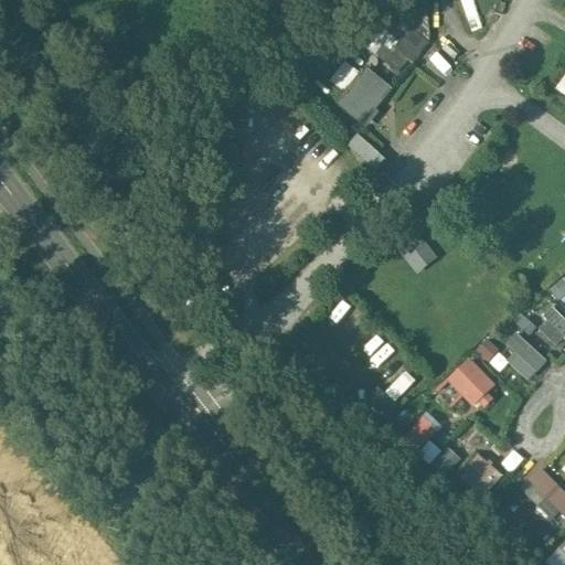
[(382,25),(374,18),(356,36),(400,75),(429,41),(395,11),(382,25)]
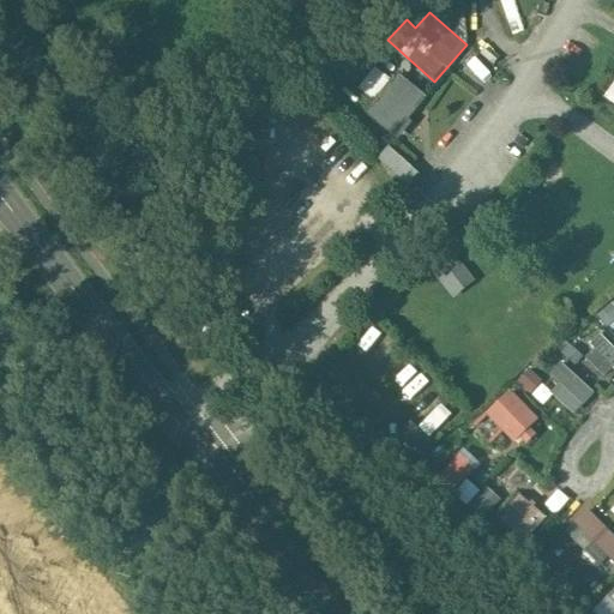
[(393,136),(425,100),(401,79),(369,115),(393,136)]
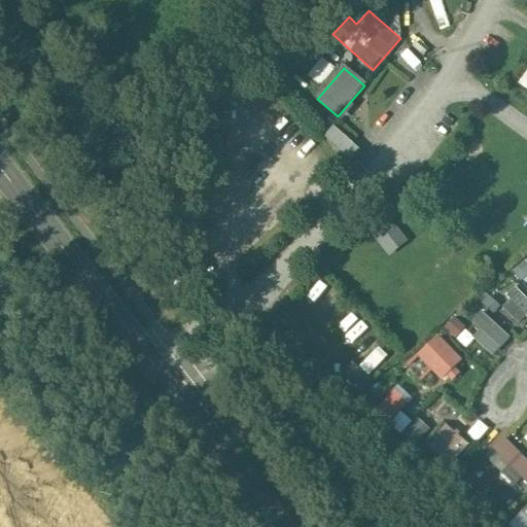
[(371,230),(390,254),(410,239),(390,214),(371,230)]
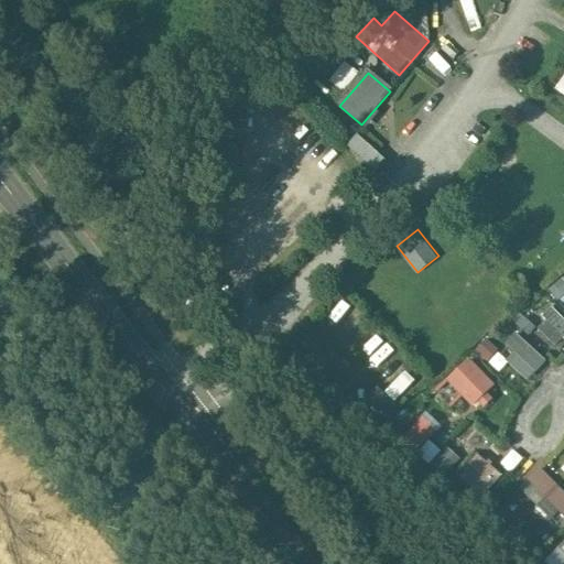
[(563,294),(563,275),(549,288),(557,300),(563,294)]
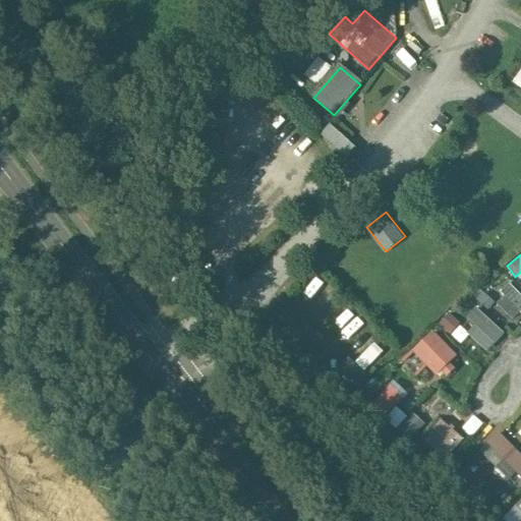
[(493,299),(514,320),(520,312),(520,291),(511,282),(493,299)]
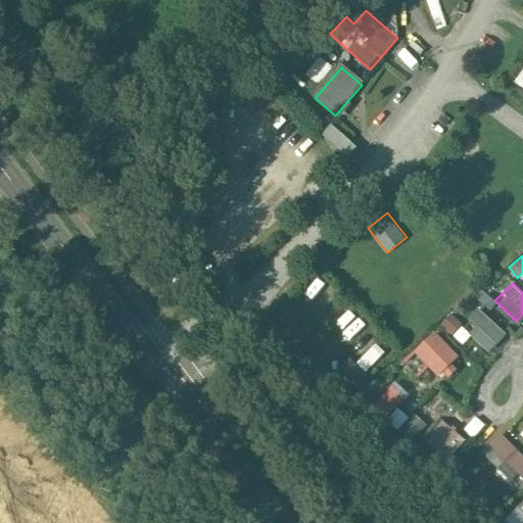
[(489,352),(508,334),(479,306),(469,317),(477,325),(469,333),(489,352)]
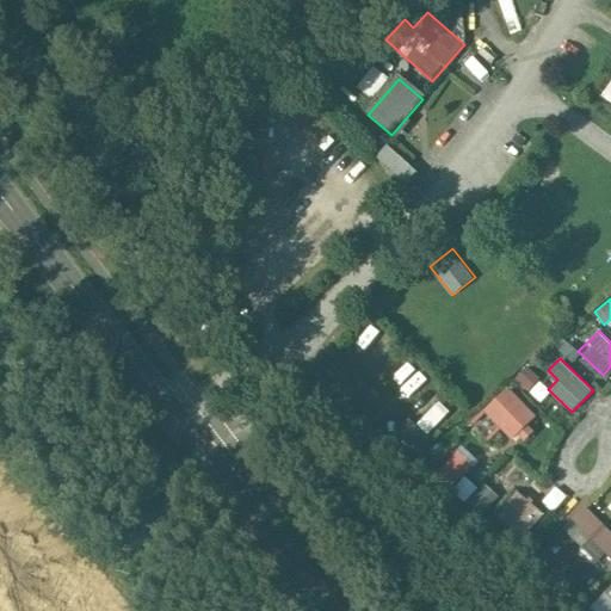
[(516,442),(541,419),(510,386),(471,420),(489,439),(503,427),(516,442)]
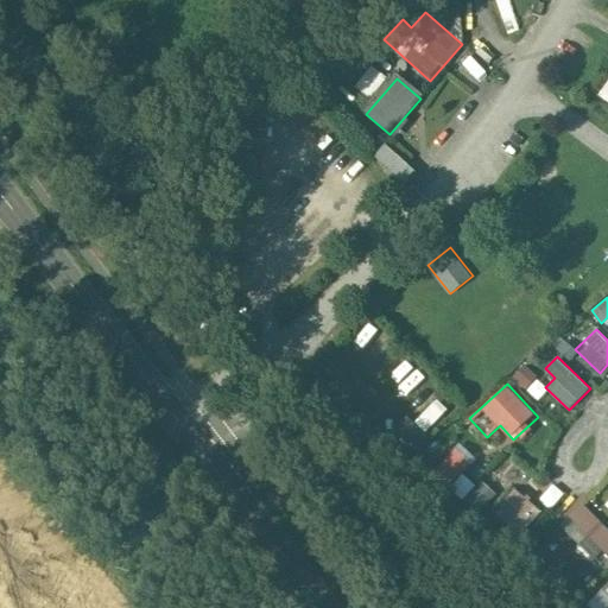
[(407,405),(428,429),(451,409),(430,385),(407,405)]
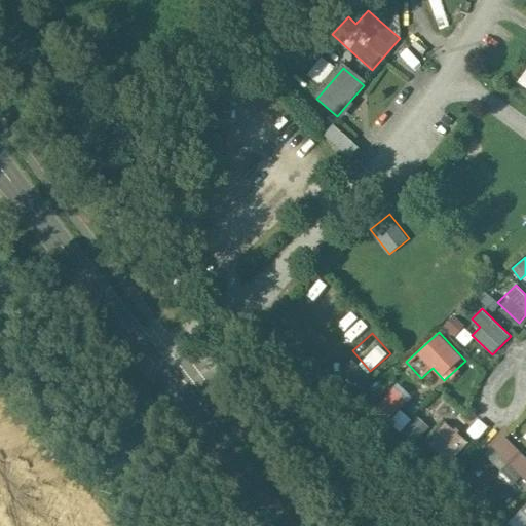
[(427,428),(405,406),(413,398),(400,383),(377,406),(413,443),(427,428)]
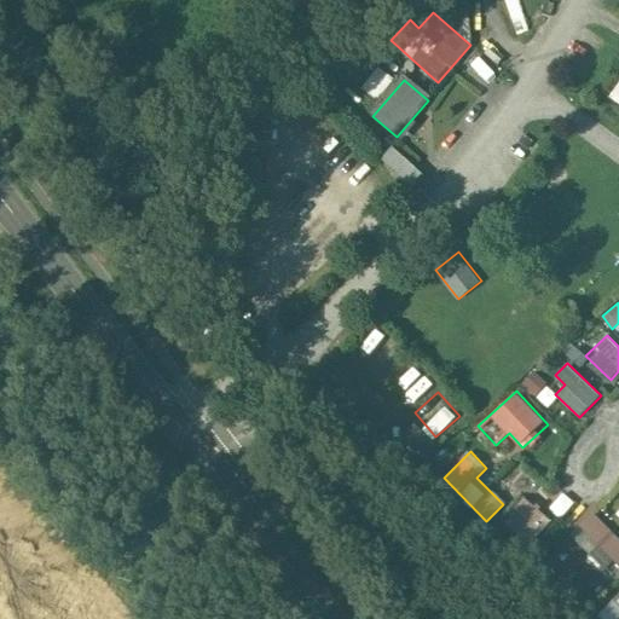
[(561,516),(577,503),(566,492),(550,505),(561,516)]
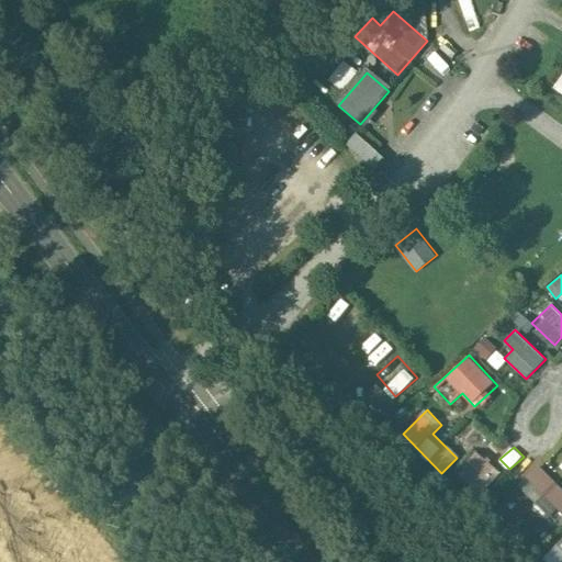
[(457,472),(480,495),(502,474),(480,450),(457,472)]
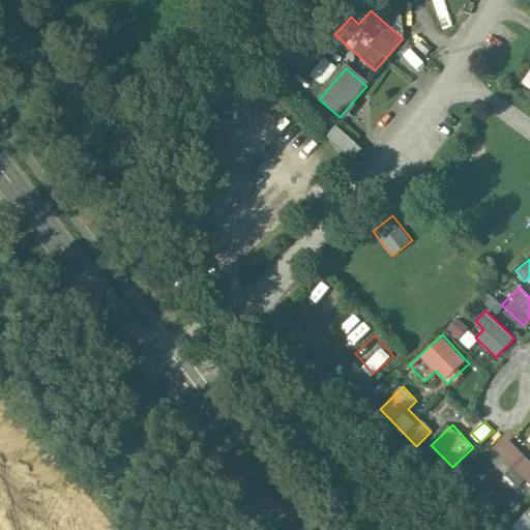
[(493,455),(529,489),(529,488),(529,445),(513,432),(493,455)]
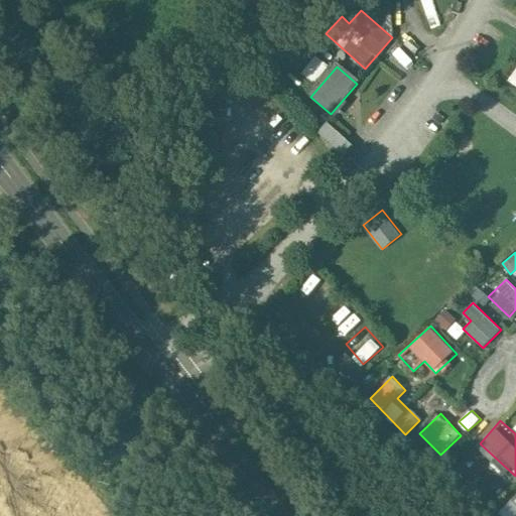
[(515,515),(515,494),(499,513),(502,515),(515,515)]
